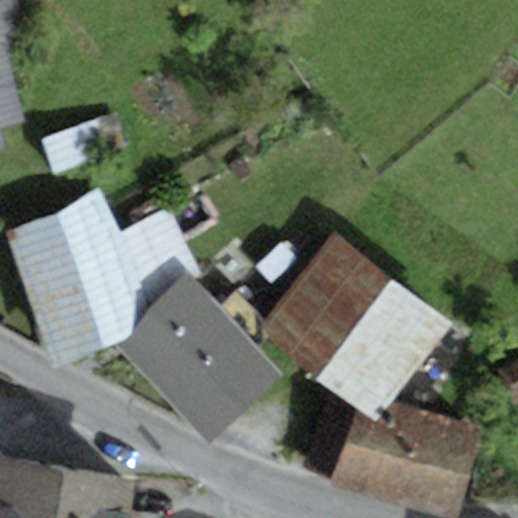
[(0,156),(7,154),(1,130),(27,122),(7,47),(30,40),(19,0),(8,0),(0,2),(0,156)]
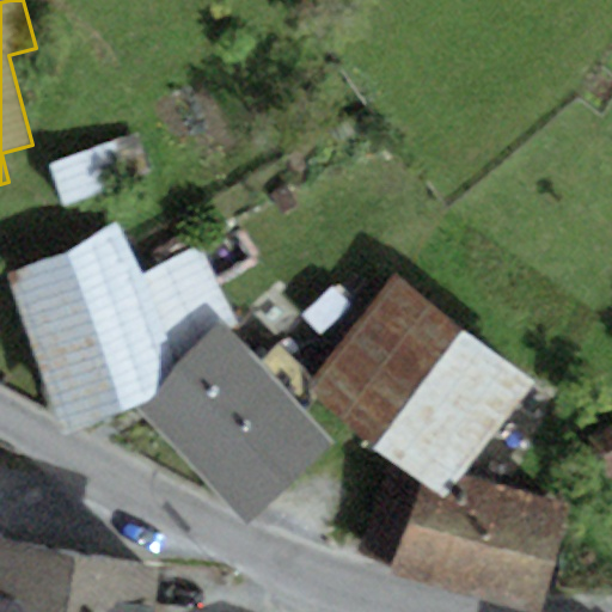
[(118,225),(7,275),(63,439),(138,407),(167,395),(161,380),(218,325),(227,335),(240,325),(200,248),(140,279),(118,225)]
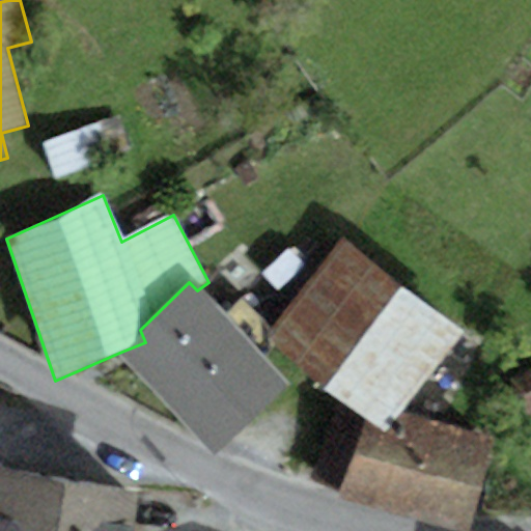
[(464,334),(343,241),(266,340),(366,419),(385,434),(400,415),(464,334)]
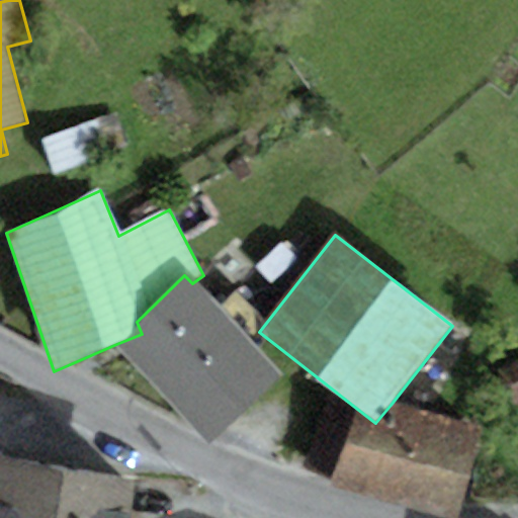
[(192,283),(184,275),(137,322),(142,334),(116,344),(209,446),(283,380),(192,283)]
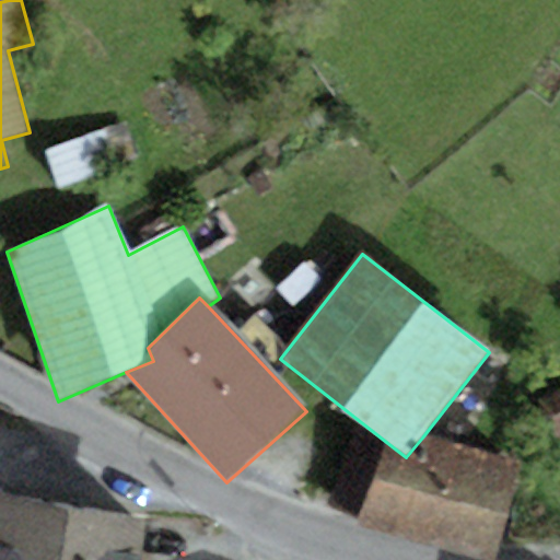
[(493,559),(521,462),(422,438),(406,457),(386,442),(358,523),(469,559),(493,559)]
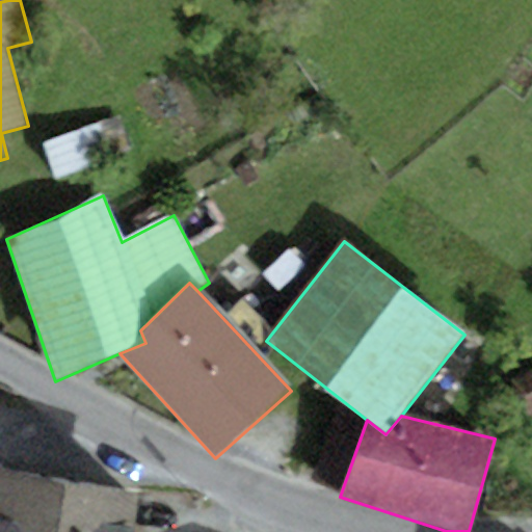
[(0,531),(129,531),(135,494),(0,475),(0,531)]
